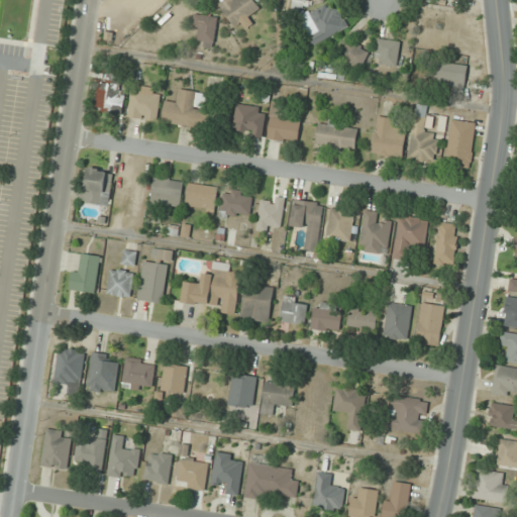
[(139,5),(140,10),(168,9),(167,0),(120,0),(121,6),(139,5)]
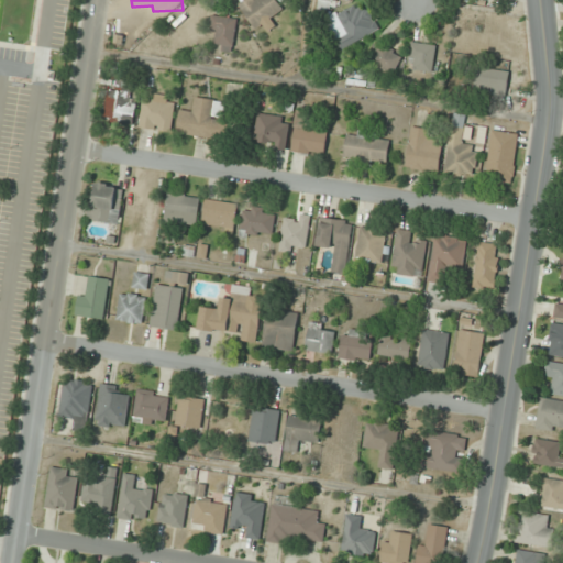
[(285,10),(277,0),(246,0),(239,7),(258,31),(285,10)]
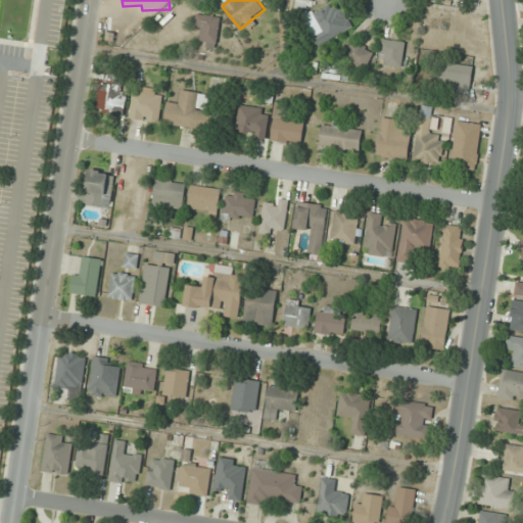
[(335,0),(302,17),(318,46),(352,28),(337,0),(335,0)]
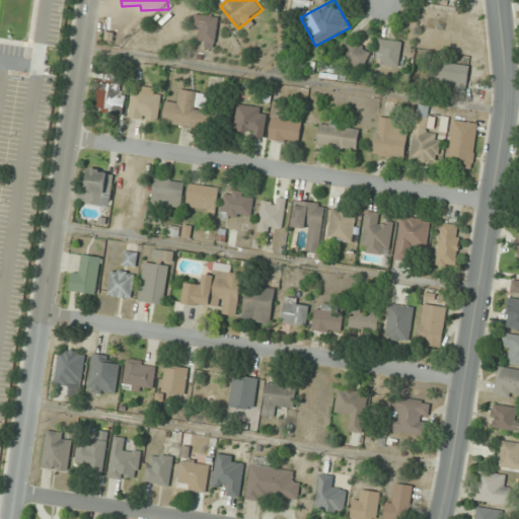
[(194,33),(201,33),(201,47),(217,47),(217,16),(194,16),(194,33)]
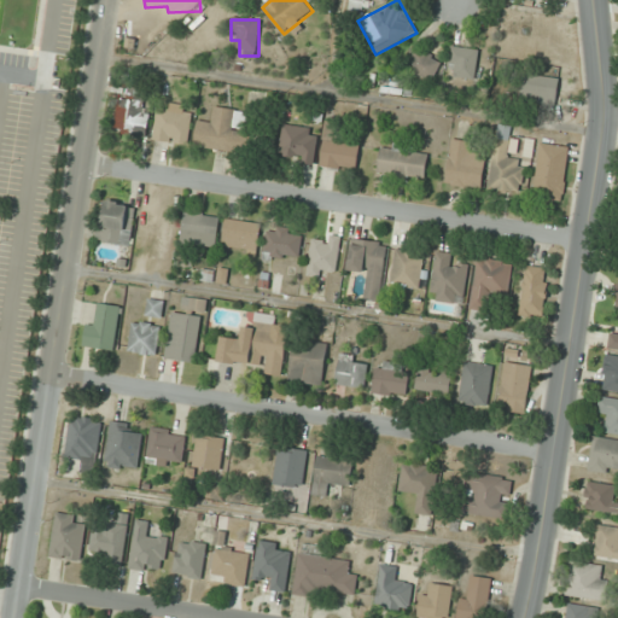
[(442,62),(410,46),(401,68),(432,82),(442,62)]
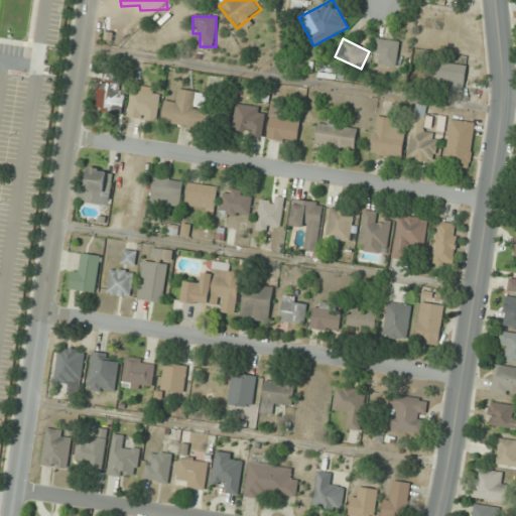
[(399,40),(377,38),(374,62),(396,66),(399,40)]
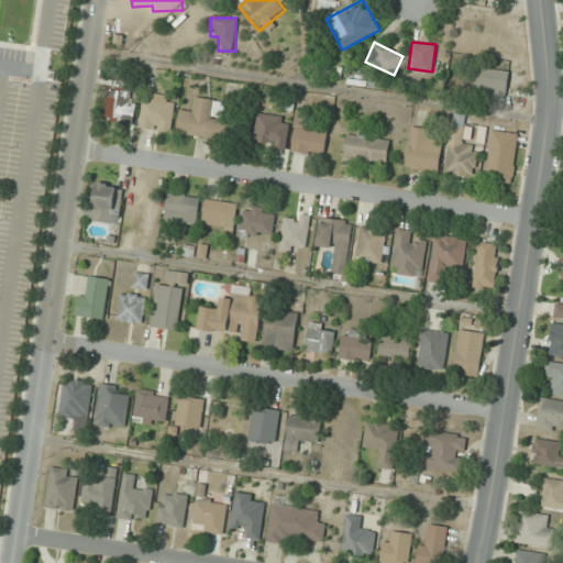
[(510,75),(482,65),(475,87),(504,96),(510,75)]
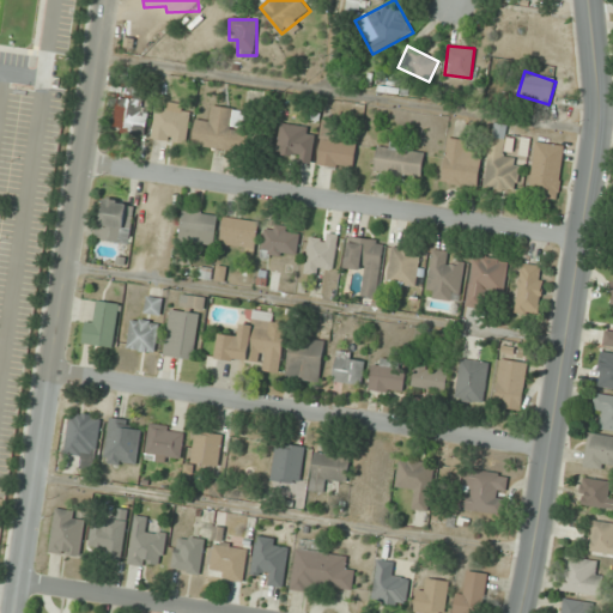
[(143,135),(149,89),(120,85),(115,132),(143,135)]
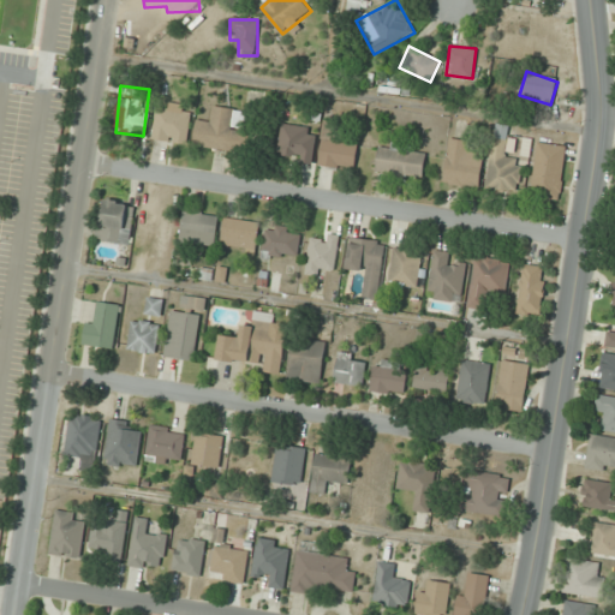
[(159,102),(153,138),(186,144),(192,108),(159,102)]
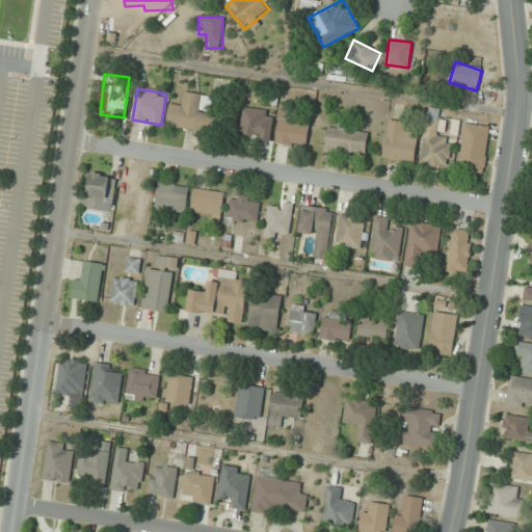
[(167,127),(211,132),(215,96),(183,92),(182,104),(169,103),(167,127)]
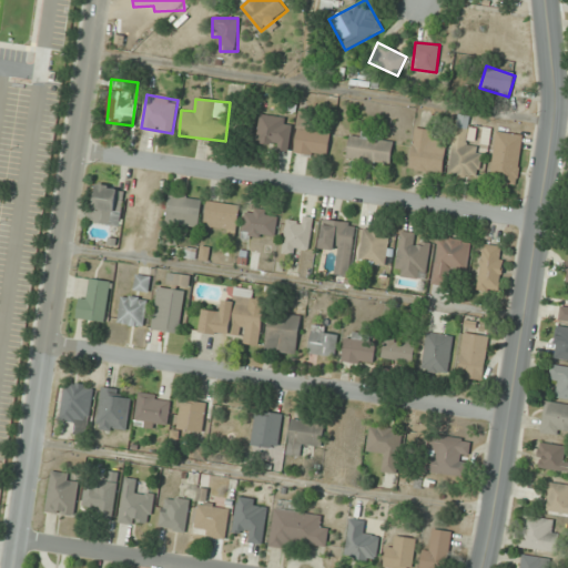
[(468,142),(469,115),(455,114),(452,175),(478,176),(480,143),(468,142)]
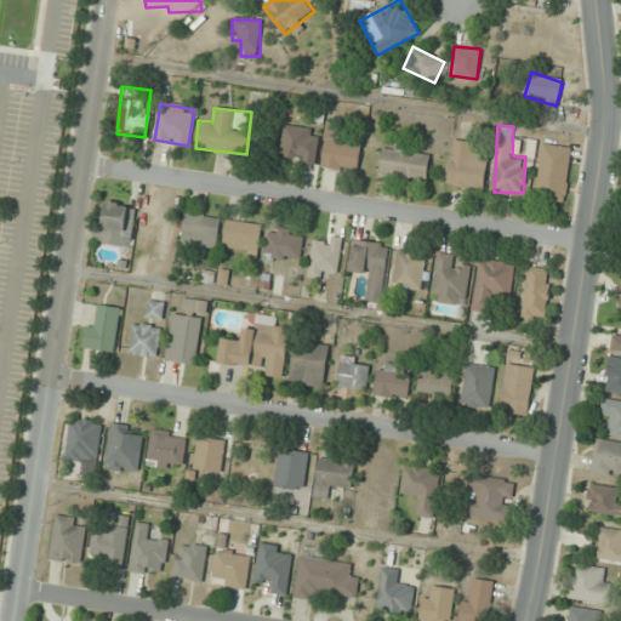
[(283,163),(318,160),(317,127),(281,129),(283,163)]
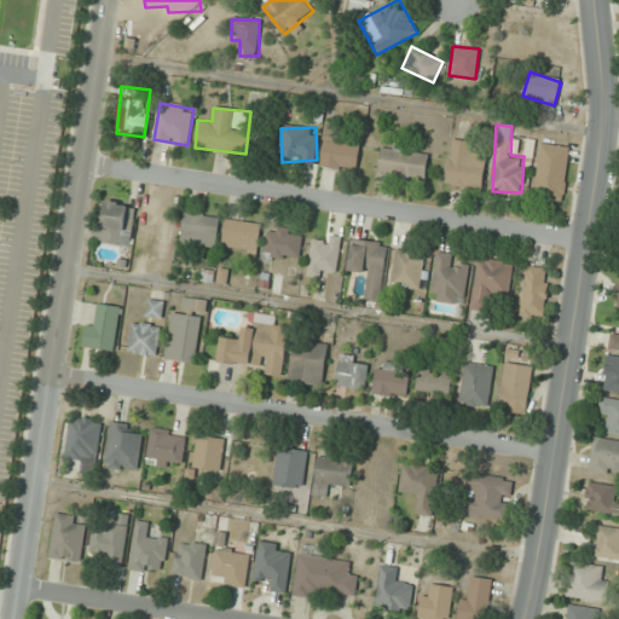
[(320,166),(357,172),(362,144),(324,139),(320,166)]
